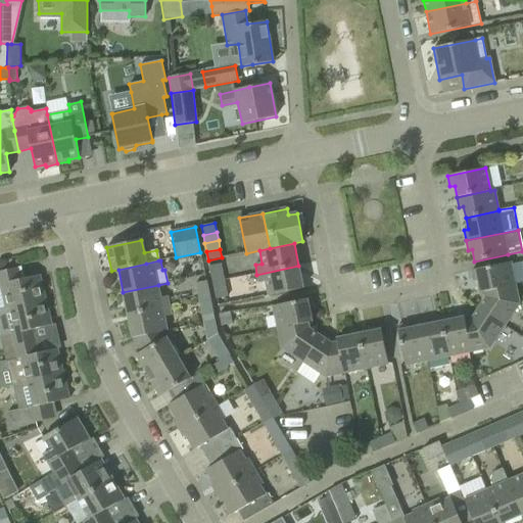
[(481,292),(485,292),(515,286),(510,263),(472,271),(474,281),(478,281),(481,292)]
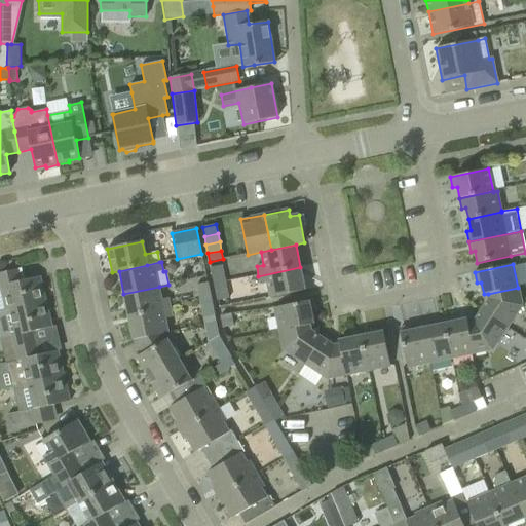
[(224,284),(220,266),(210,268),(214,286),(224,284)]
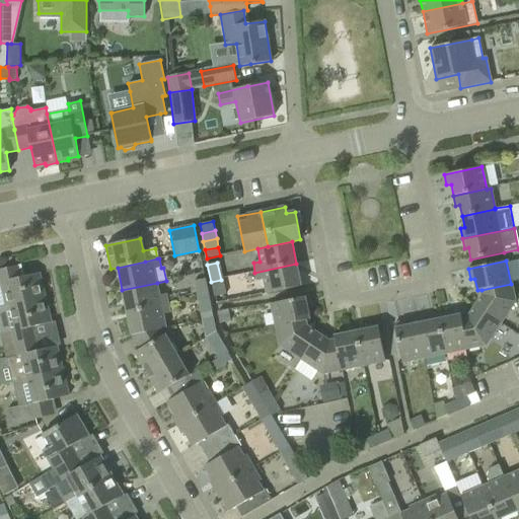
[(296,264),(254,273),(256,281),(264,280),(267,294),(301,287),(296,264)]
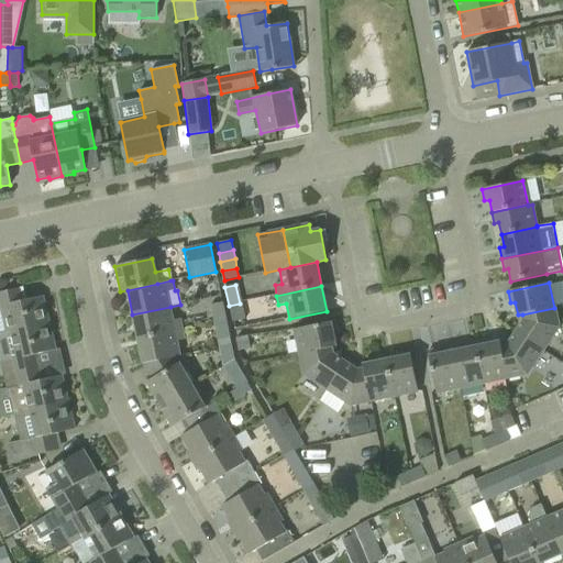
[(0,308),(0,309),(6,332),(7,333),(48,323),(42,297),(21,301),(18,288),(0,293),(0,308)]
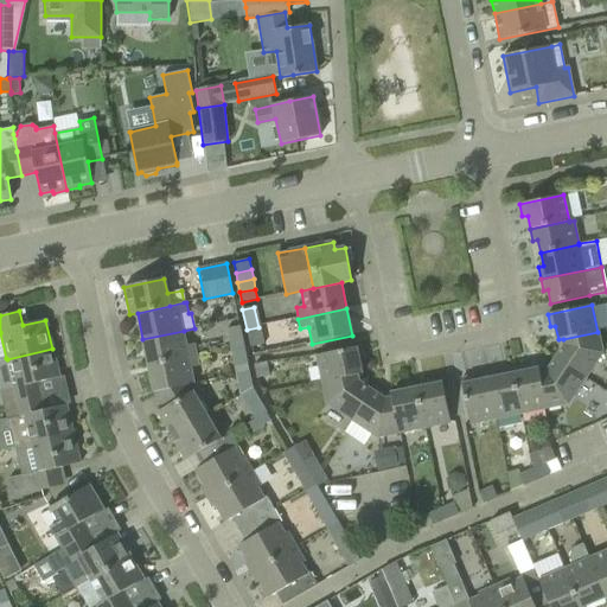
[(225,330),(230,349),(243,346),(240,326),(225,330)]
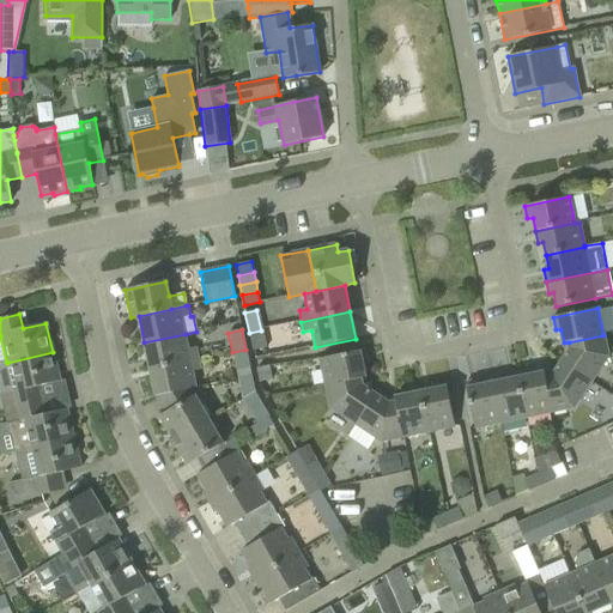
[(266,349),(263,333),(261,333),(261,331),(249,333),(253,351),(266,349)]
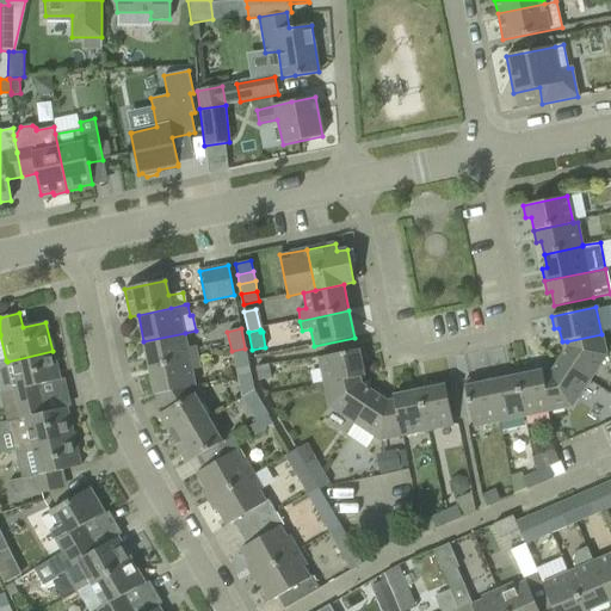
[(143,341),(149,369),(198,358),(196,346),(187,347),(185,333),(143,341)]
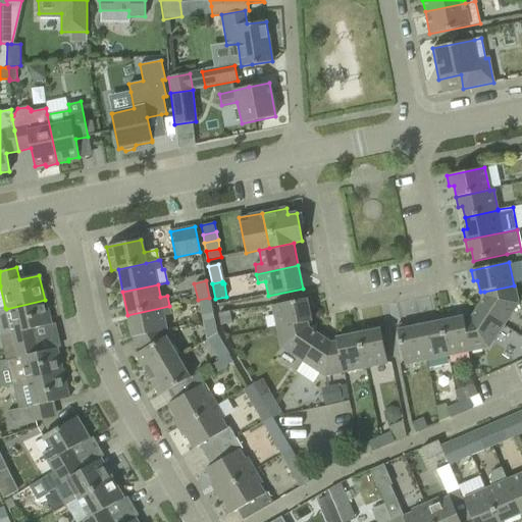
[(485,297),(477,309),(503,325),(518,304),(514,285),(484,292),(485,297)]
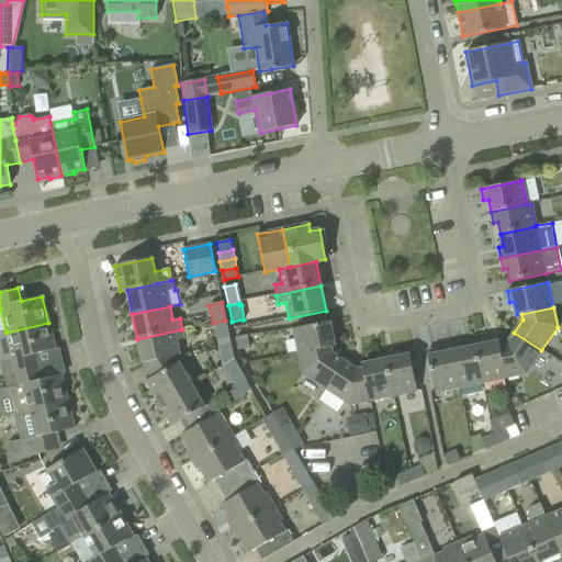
[(213,323),(216,339),(228,337),(225,321),(213,323)]
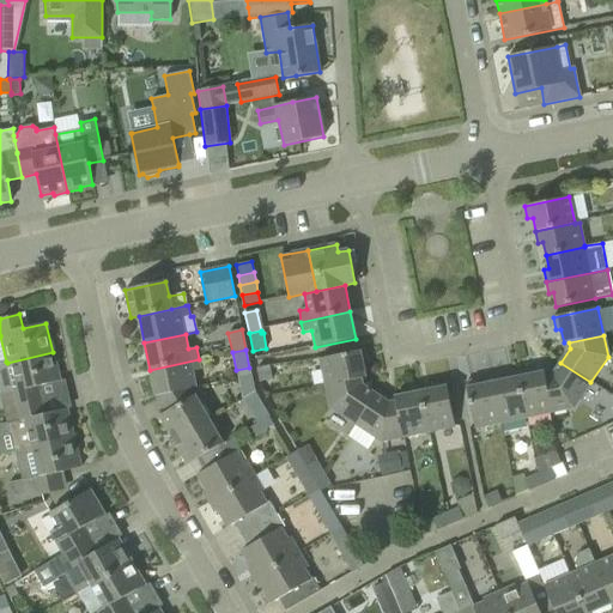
[(320,359),(326,387),(360,380),(365,377),(363,364),(368,363),(365,350),(320,359)]
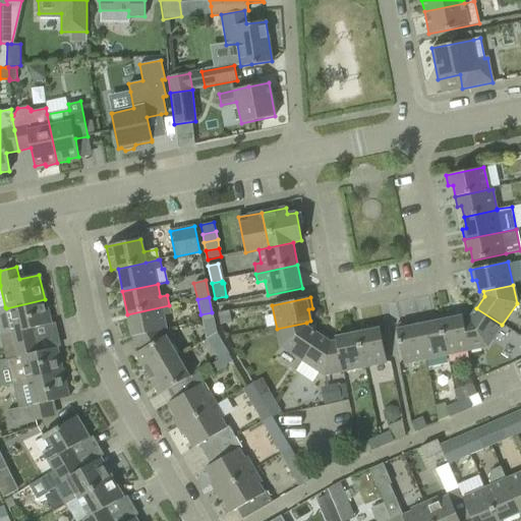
[(35,341),(32,329),(51,325),(45,299),(6,308),(5,307),(0,308),(0,329),(1,335),(0,335),(0,336),(3,348),(35,341)]
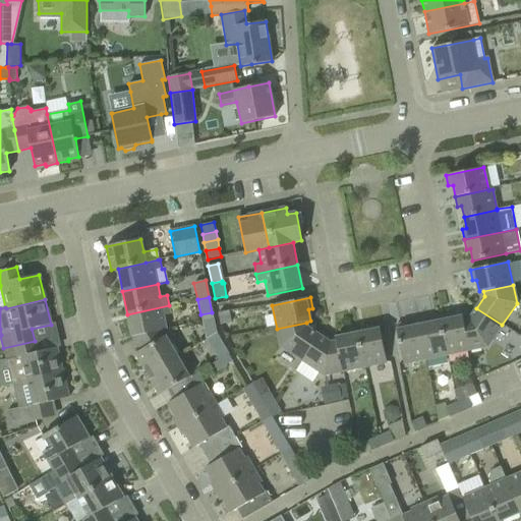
[(167,330),(164,315),(170,314),(169,305),(127,314),(131,337),(132,337),(167,330)]
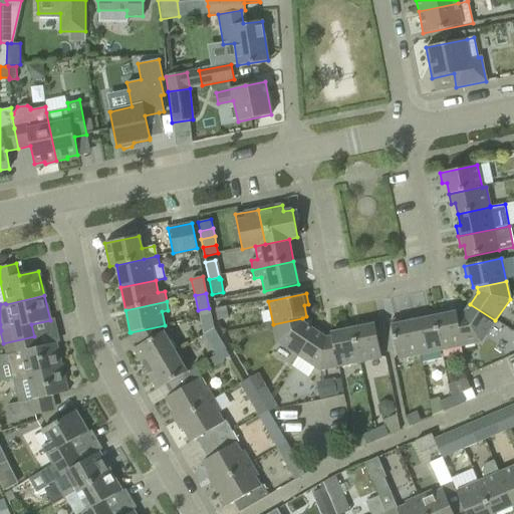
[(463,315),(457,316),(463,345),(481,342),(495,320),(470,304),(463,315)]
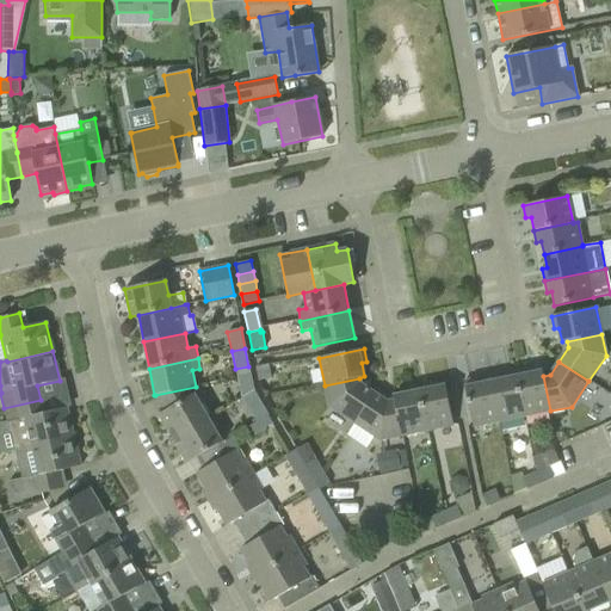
[(255,368),(259,381),(270,378),(267,365),(255,368)]
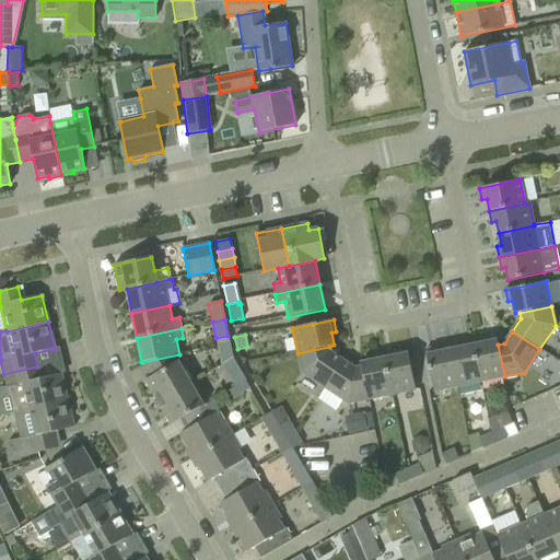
[(216,338),(221,365),(233,359),(232,359),(228,336),(216,338)]
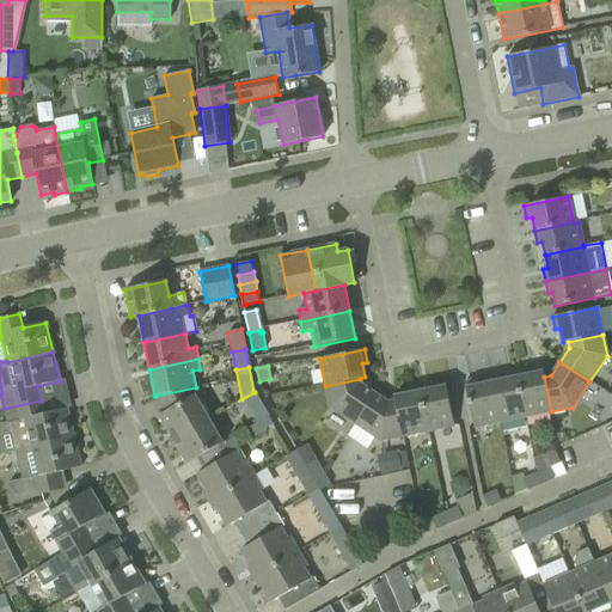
[(528,369),(516,372),(525,417),(551,411),(544,377),(543,372),(530,374),(528,369)]
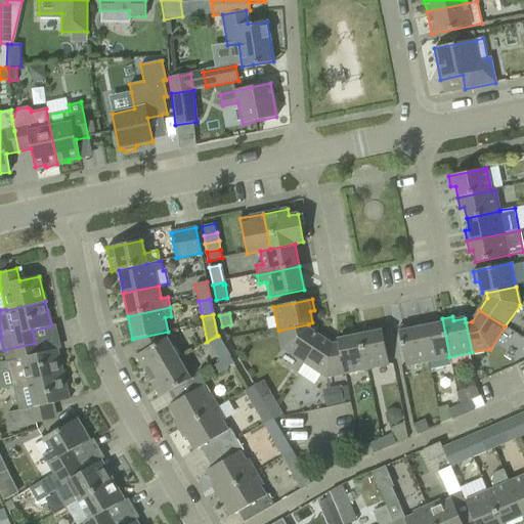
[(432,325),(421,328),(428,361),(449,357),(442,318),(432,320),(432,325)]
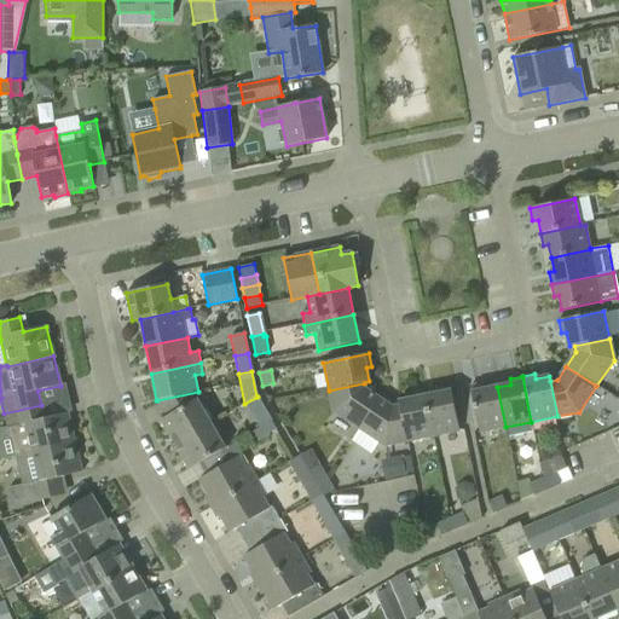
[(333,411),(359,428),(379,399),(365,389),(364,383),(329,391),(333,411)]
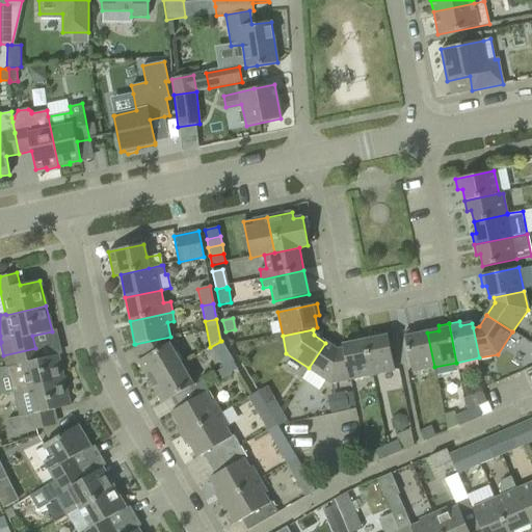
[(434,367),(427,333),(416,335),(415,330),(404,333),(411,372),(434,367)]
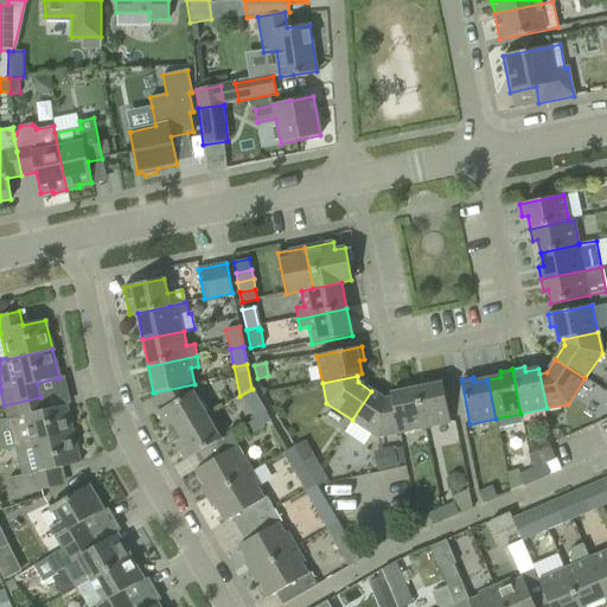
[(427,381),(415,383),(425,428),(451,422),(442,383),(428,385),(427,381)]
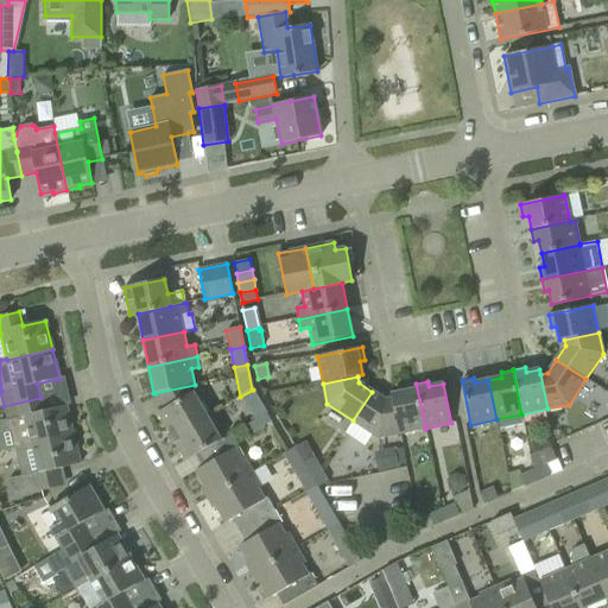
[(207,398),(198,384),(195,385),(154,393),(164,409),(157,413),(171,437),(208,416),(200,401),(207,398)]
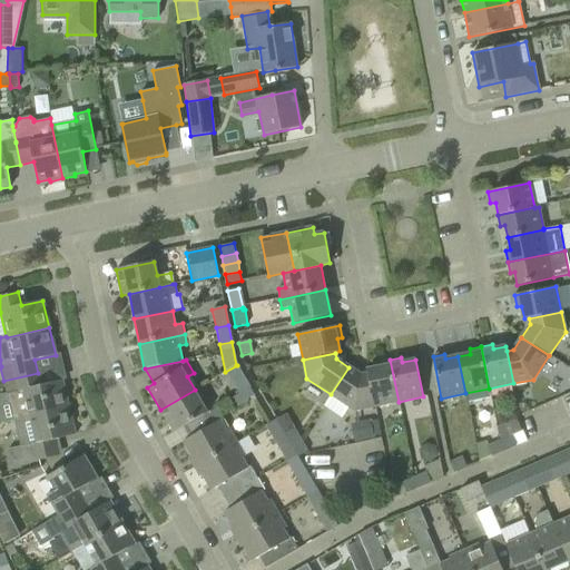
[(366,370),(367,374),(374,406),(399,402),(390,360),(379,362),(380,367),(366,370)]
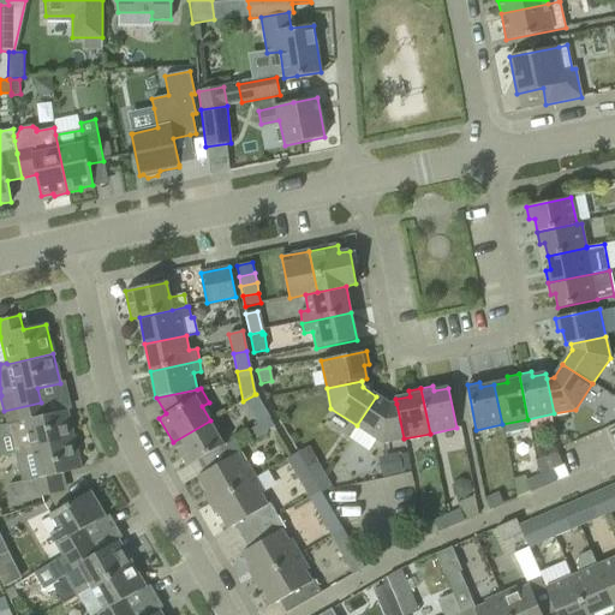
[(243,401),(257,425),(269,418),(256,394),(243,401)]
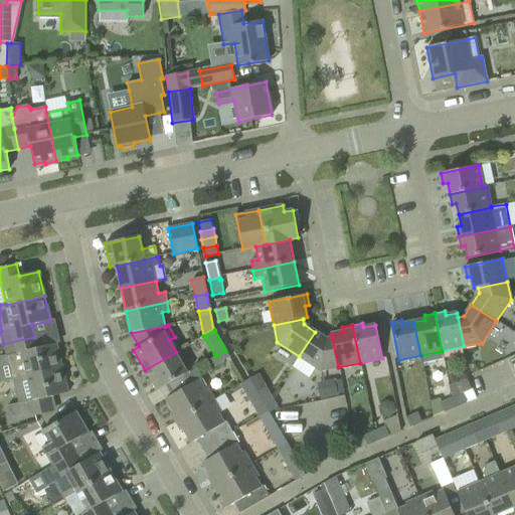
[(315,332),(299,356),(320,371),(338,367),(332,338),(326,339),(315,332)]
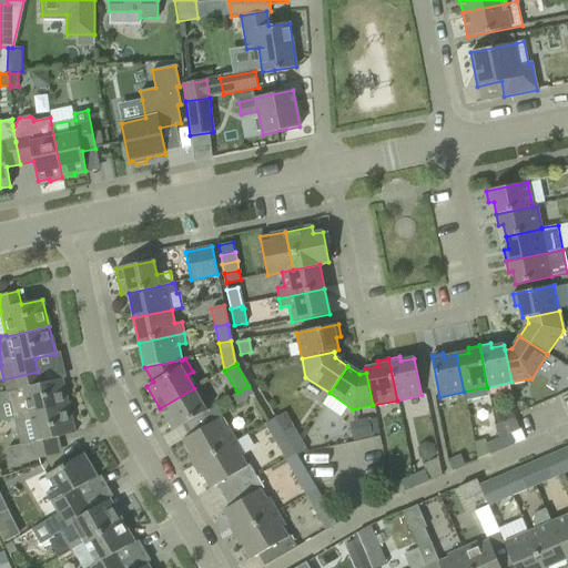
[(69,406),(62,379),(41,384),(38,372),(3,379),(7,394),(11,419),(30,415),(69,406)]
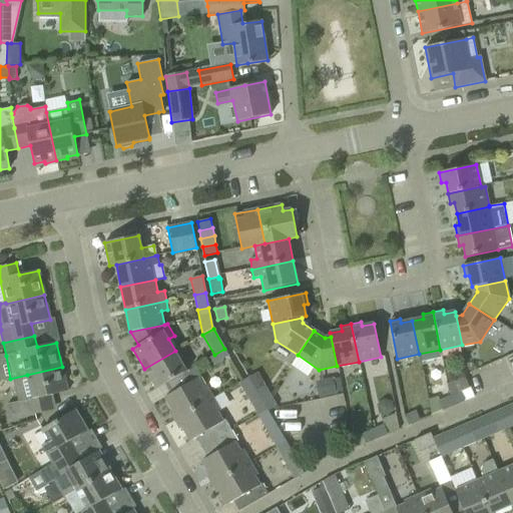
[(214,355),(206,360),(209,367),(228,356),(224,349),(214,355)]
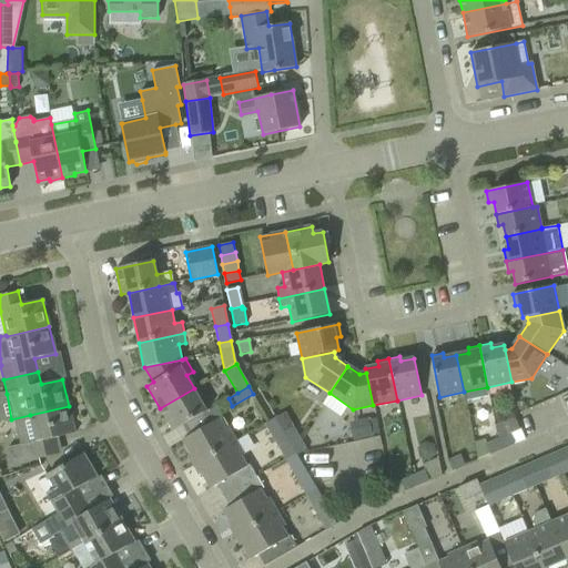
[(173,430),(184,424),(206,411),(194,388),(160,408),(173,430)]
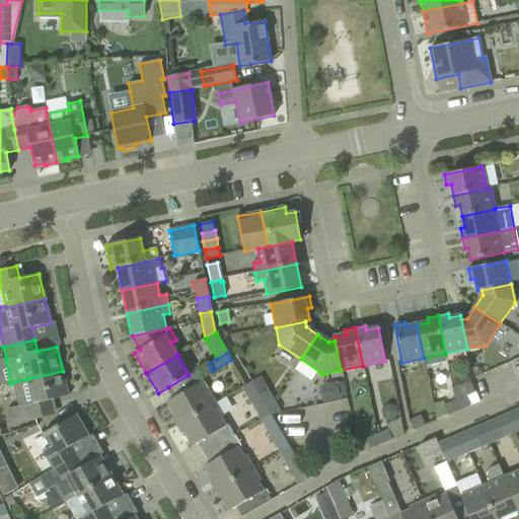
[(63,371),(27,379),(33,403),(7,410),(11,426),(53,416),(49,400),(69,396),(63,371)]
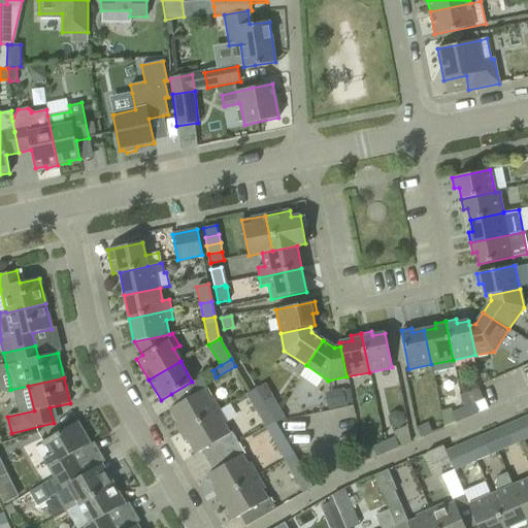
[(175,425),(179,433),(220,410),(212,397),(209,399),(204,391),(207,389),(200,377),(192,382),(171,394),(177,404),(169,409),(177,423),(175,425)]
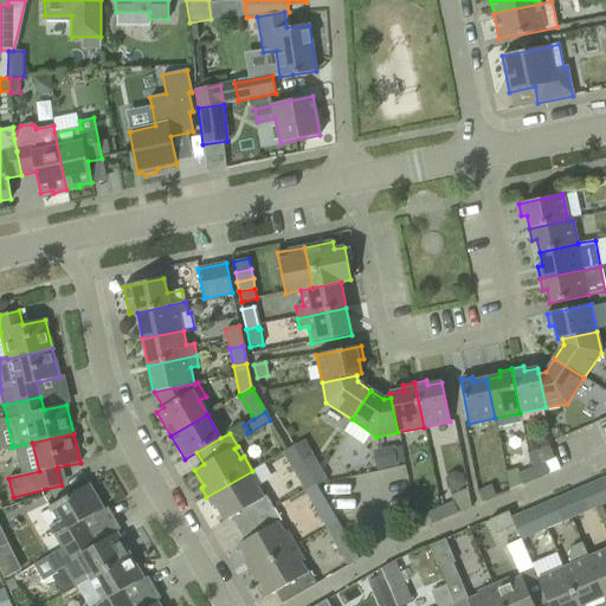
[(318,465),(304,440),(295,445),(294,446),(309,471),(318,465)]
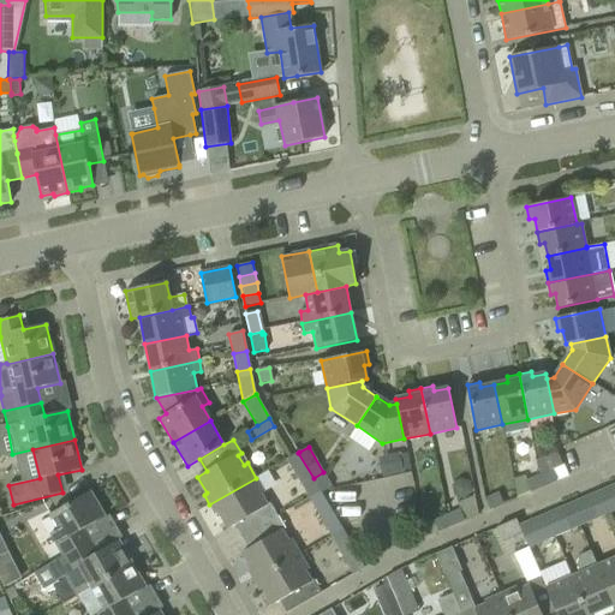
[(286,460),(308,499),(321,491),(314,478),(298,453),(286,460)]
